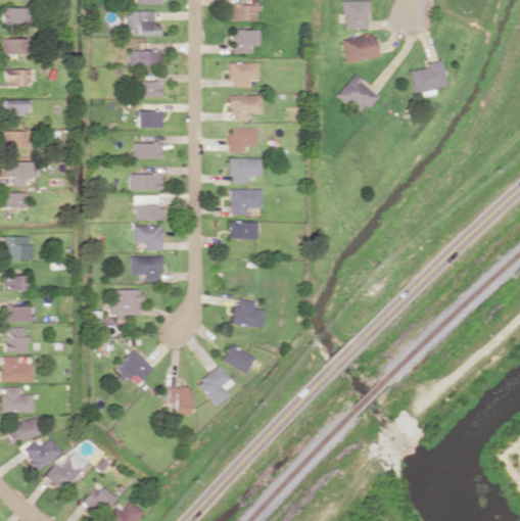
[(369,2),(343,2),(343,30),(369,30),(369,2)]
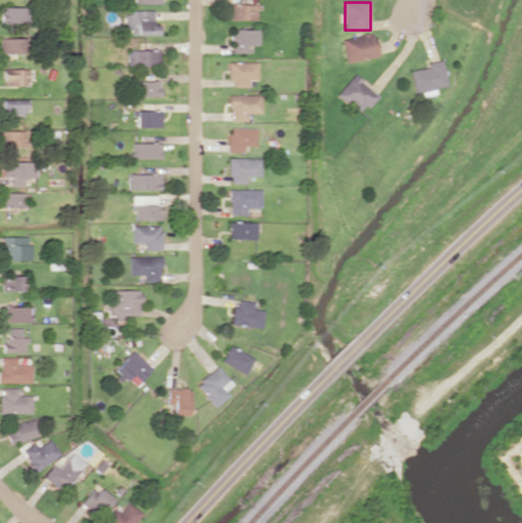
[(232,22),(259,22),(259,6),(232,5),(232,22)]
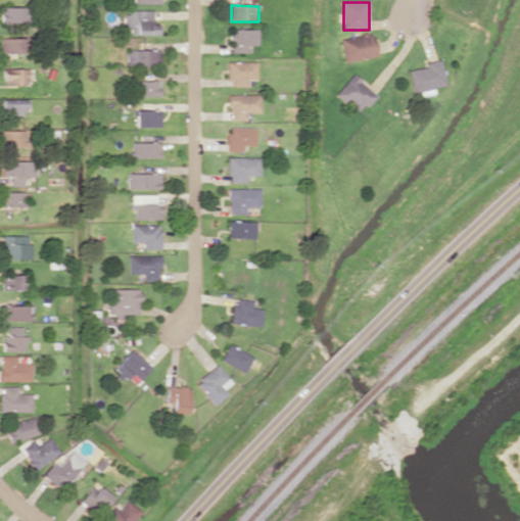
[(31,24),(31,8),(3,8),(3,25),(31,24)]
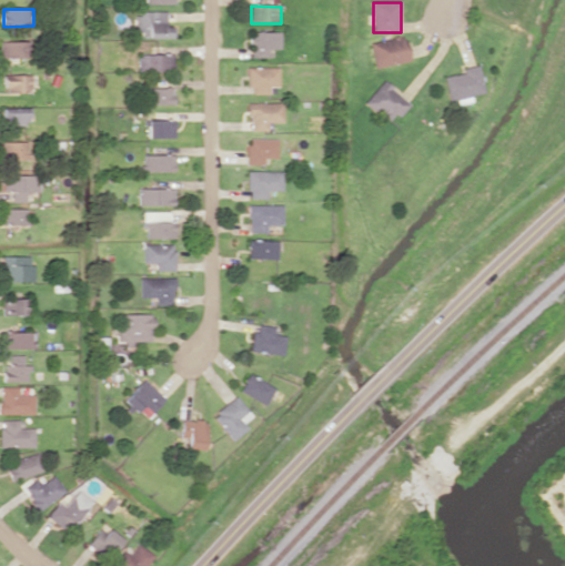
[(178,28),(170,28),(170,13),(139,13),(139,39),(178,38),(178,28)]
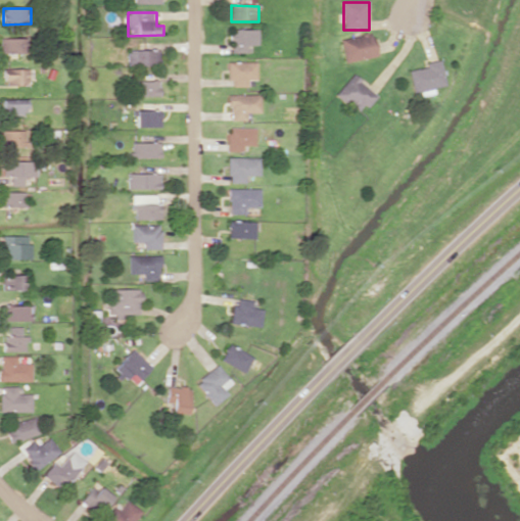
[(258,31),(233,31),(233,54),(249,54),(249,46),(258,46),(258,31)]
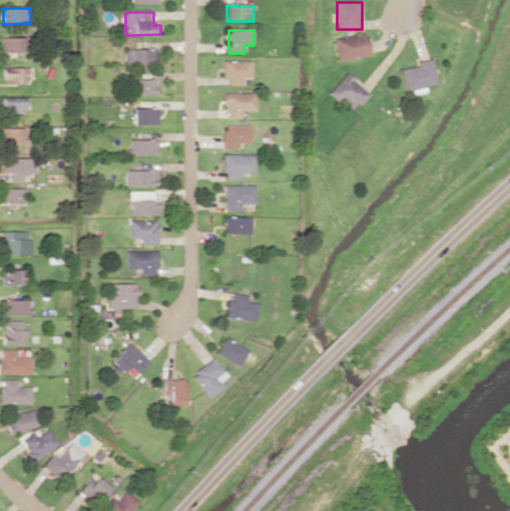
[(335,39),(340,62),(371,56),(365,33),(335,39)]
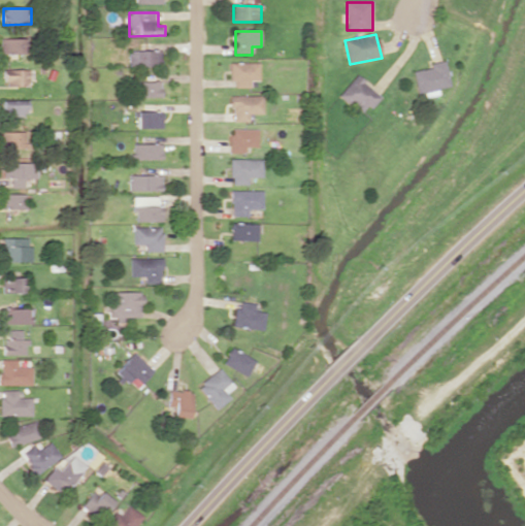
[(27,39),(3,40),(4,56),(27,55),(27,39)]
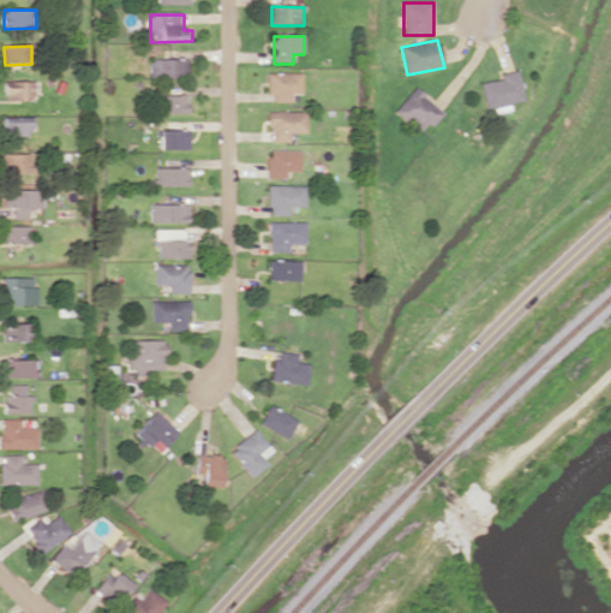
[(191,60),(154,60),(154,79),(191,78),(191,60)]
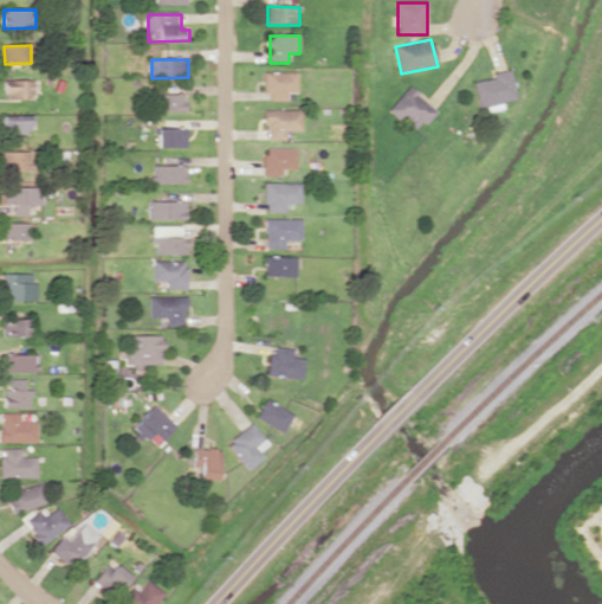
[(479,109),(517,102),(511,71),(493,75),(494,79),(474,83),(479,109)]
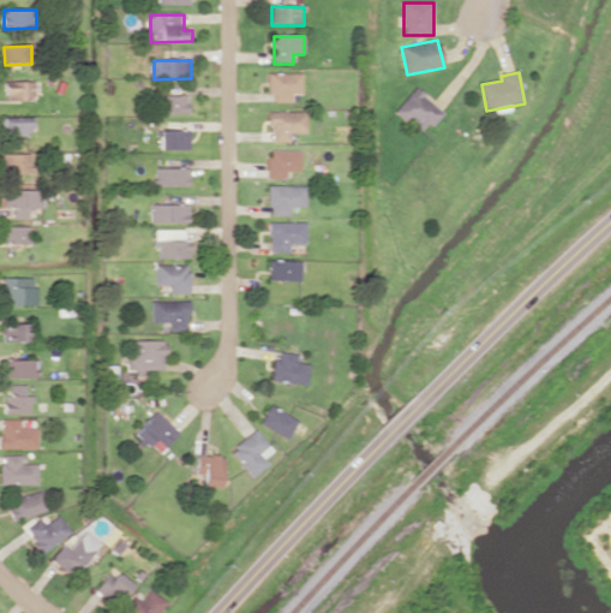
[(304,73),(271,75),(271,103),(293,103),(293,95),(304,95),(304,73)]
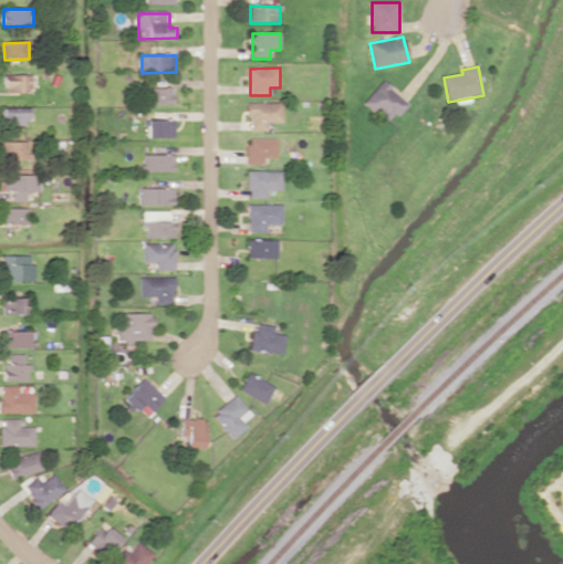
[(33,94),(34,76),(7,75),(7,94),(33,94)]
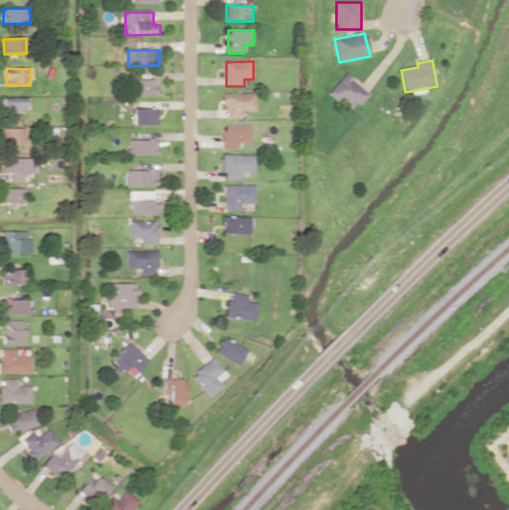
[(369,92),(344,75),(330,95),(355,112),(369,92)]
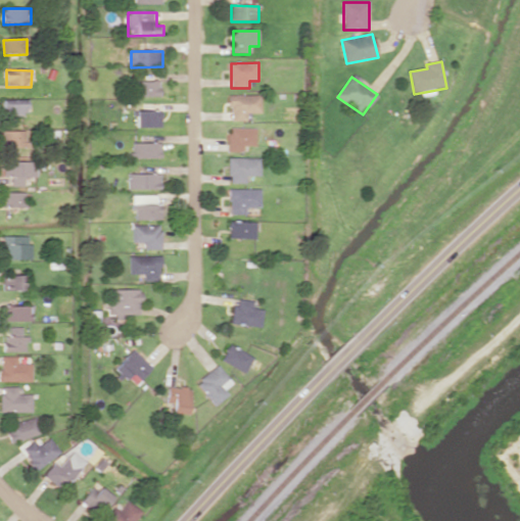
[(162,82),(140,82),(140,98),(162,97),(162,82)]
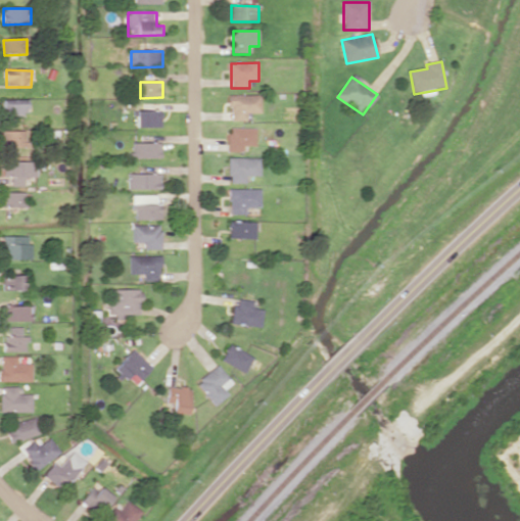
[(248,122),(248,114),(263,113),(262,95),(231,96),(232,122),(248,122)]
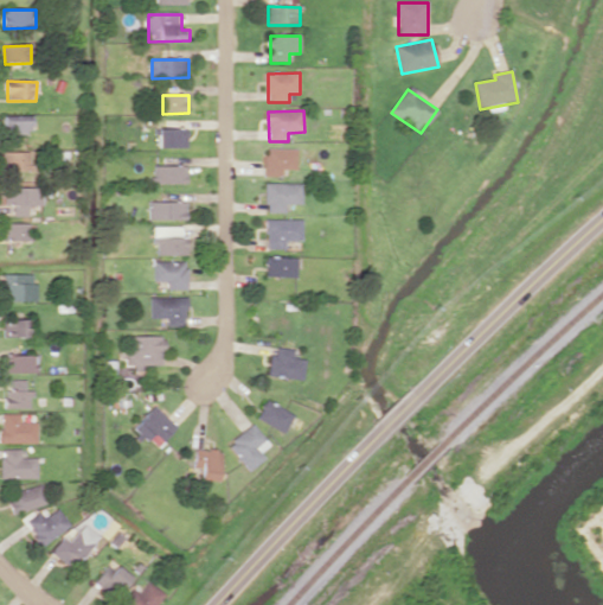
[(6,118),(6,135),(34,135),(33,116),(6,118)]
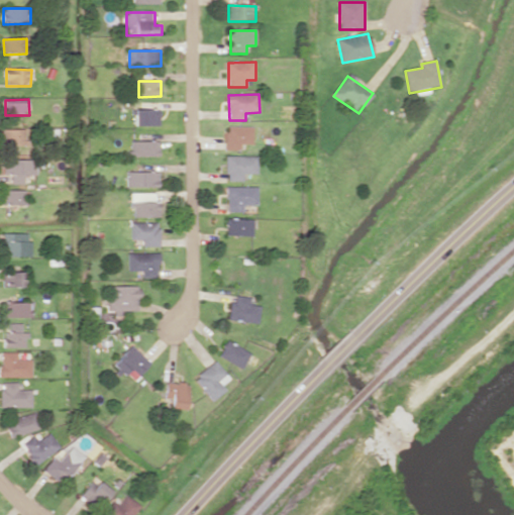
[(162,111),(136,110),(136,126),(161,127),(162,111)]
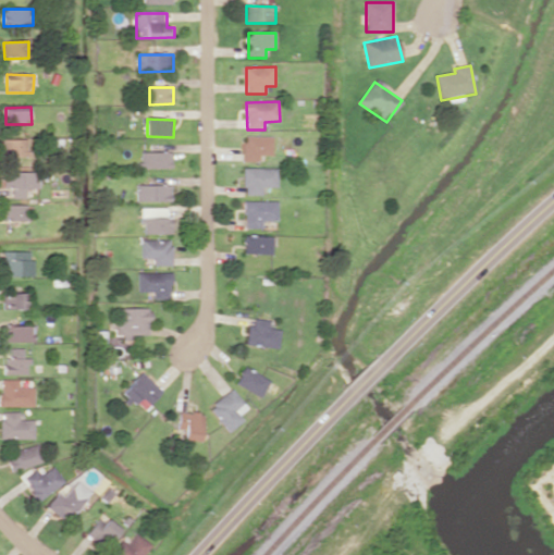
[(274,138),(245,138),(245,162),(261,162),(261,157),(274,157),(274,138)]
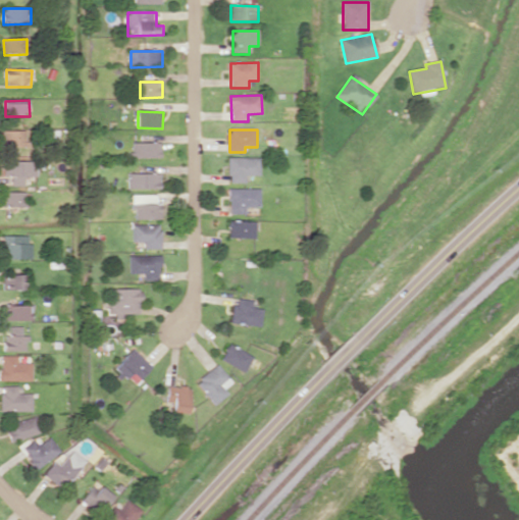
[(29,132),(10,132),(10,148),(30,148),(29,132)]
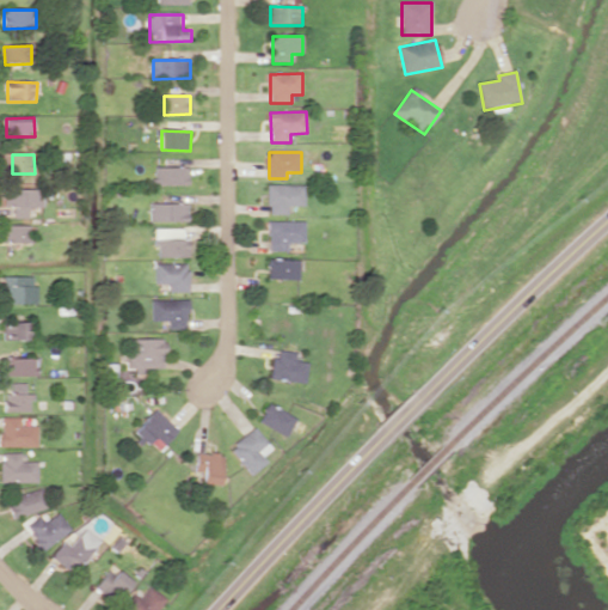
[(191,169),(158,168),(158,185),(191,187),(191,169)]
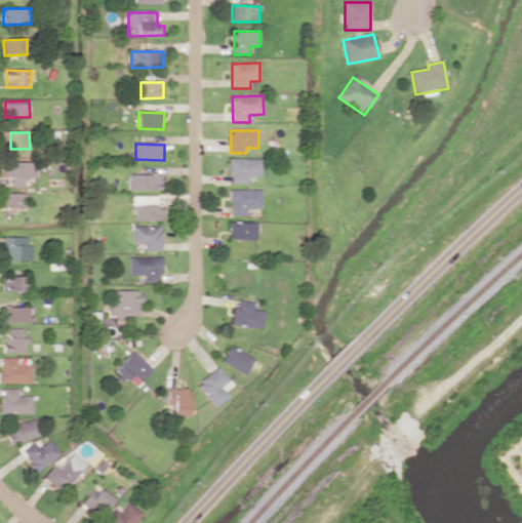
[(263,177),(263,159),(231,159),(232,185),(248,185),(248,177),(263,177)]
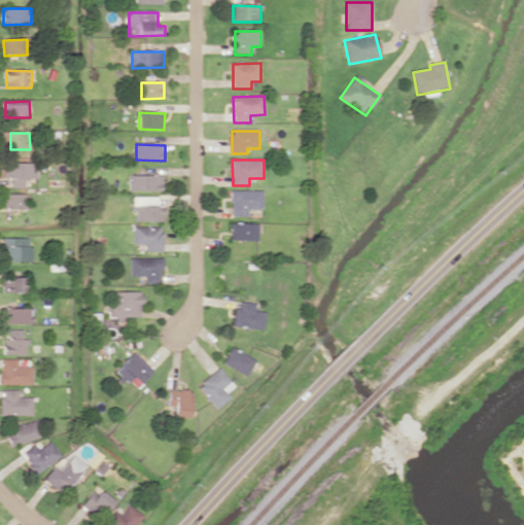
[(26,189),(26,179),(39,179),(39,164),(12,164),(11,188),(26,189)]
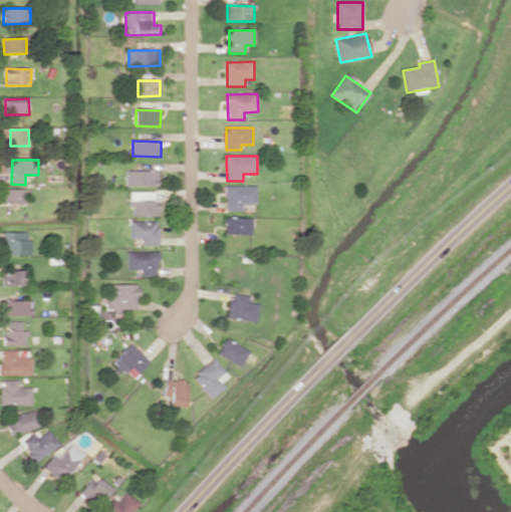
[(160,173),(128,172),(128,187),(160,188),(160,173)]
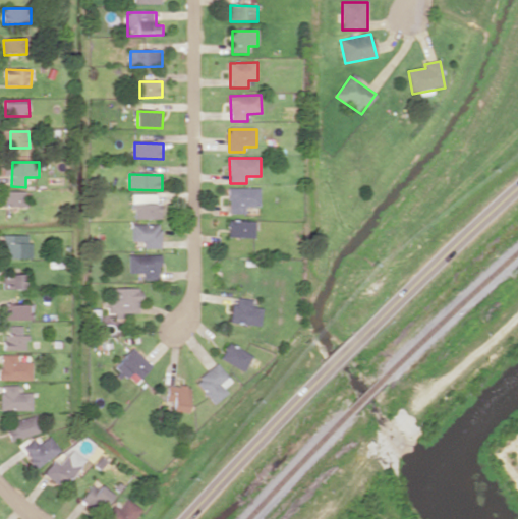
[(261,189),(230,189),(230,215),(246,215),(246,208),(261,208),(261,189)]
